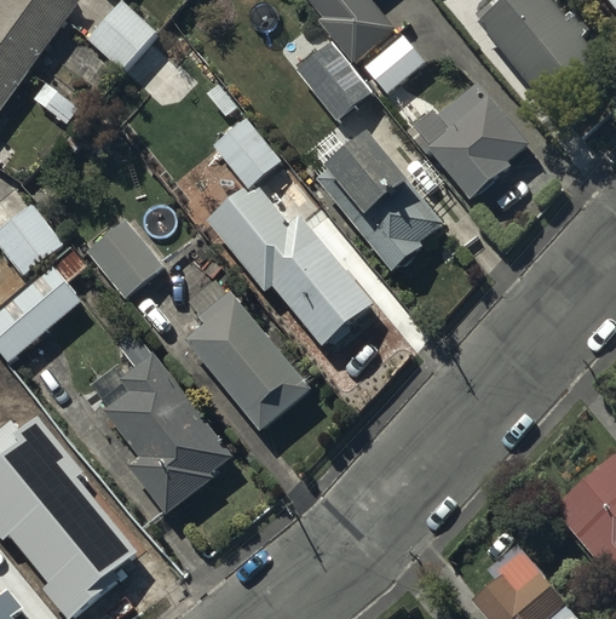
[(0,108),(80,0),(0,0),(0,108)]
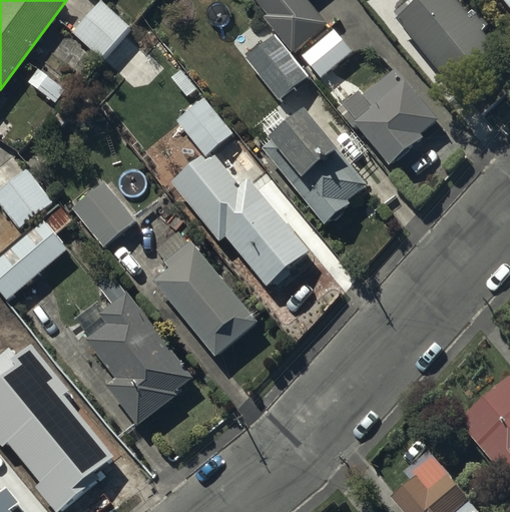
[(128,25),(99,0),(98,0),(69,33),(98,58),(128,25)]
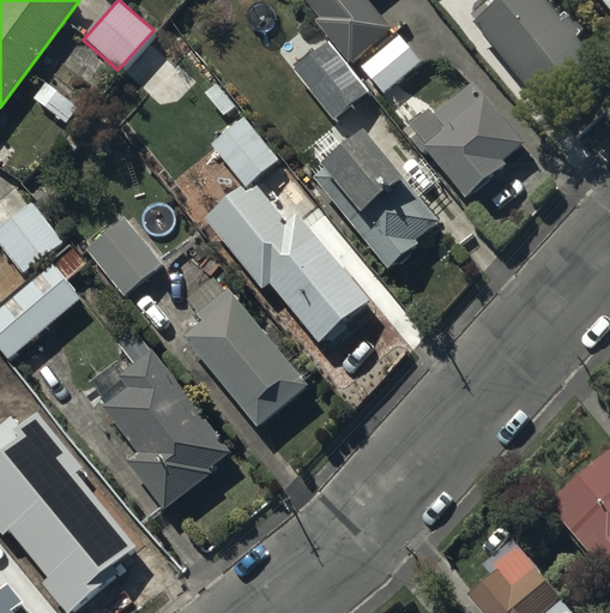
[(306,0),(319,14),(313,19),(349,64),(390,30),(364,0),(306,0)]
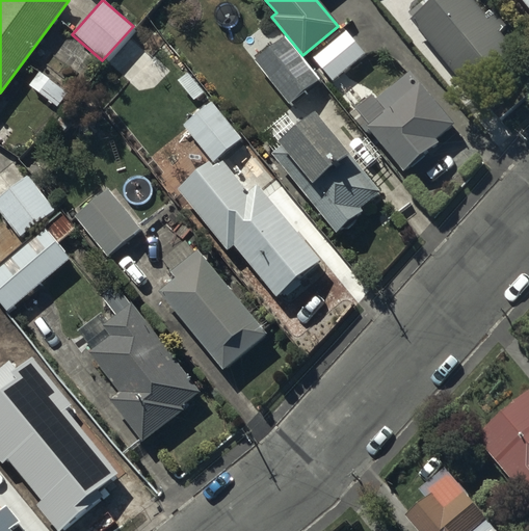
[(474,0),(425,0),(407,15),(470,90),(517,52),(499,30),(504,25),(490,6),(483,11),(474,0)]
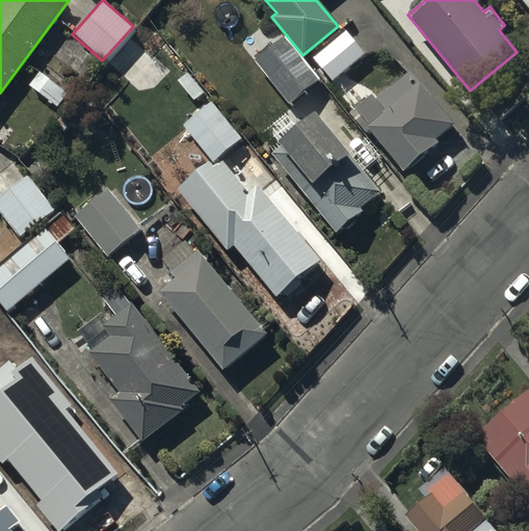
[(146,22),(130,35),(149,56),(164,43),(146,22)]
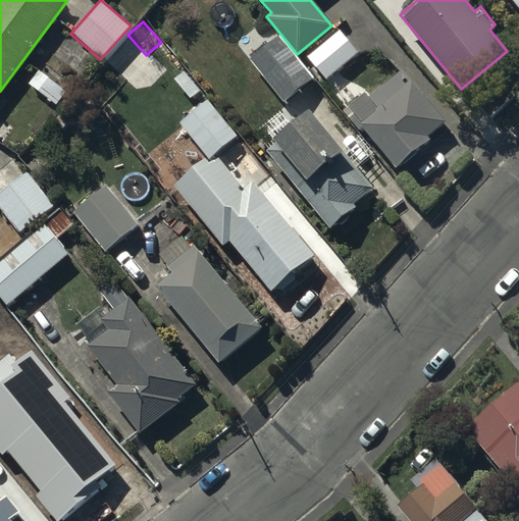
[(339,31),(306,56),(324,80),(357,53),(339,31)]
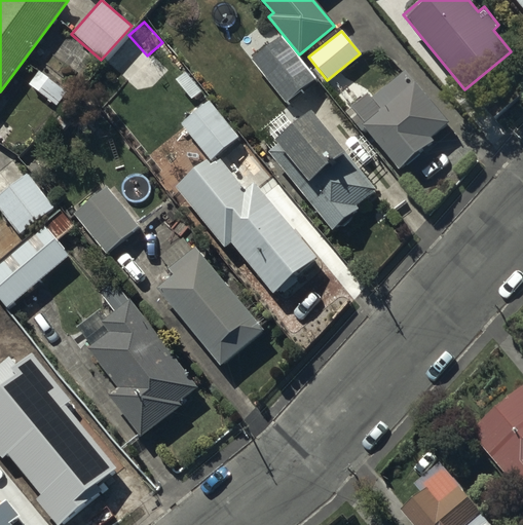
[(281,36),(251,60),(286,102),(315,78),(281,36)]
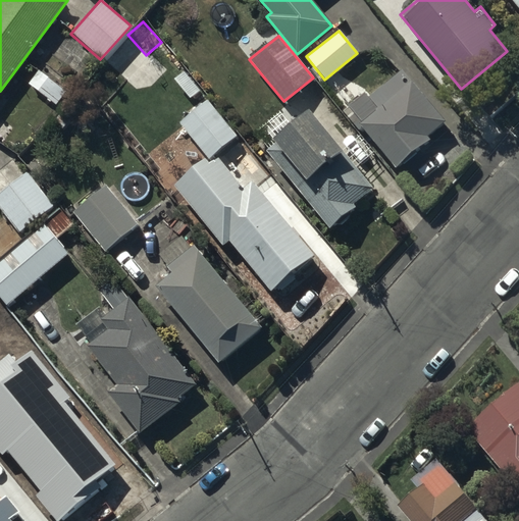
[(38,69),(27,84),(55,105),(66,92),(38,69)]
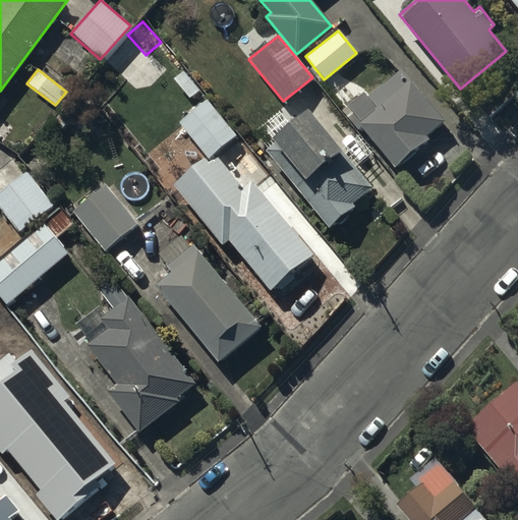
[(362,127),(395,167),(428,139),(425,134),(444,120),(412,80),(408,84),(397,71),(366,96),(363,93),(342,111),(358,130),(362,127)]
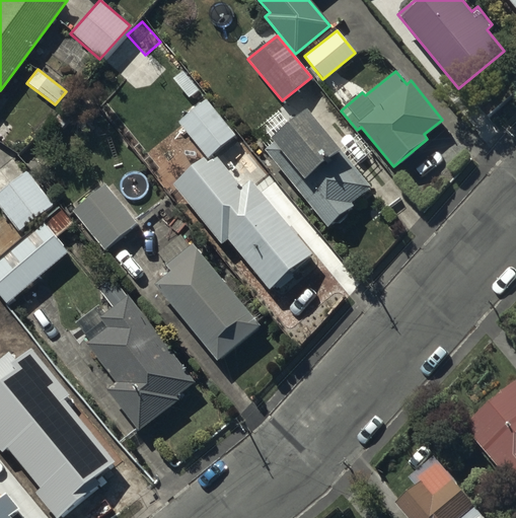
[(204,155),(170,182),(221,243),(227,237),(269,288),(310,253),(235,162),(226,169),(212,151),(231,136),(202,100),(176,121),(204,155)]
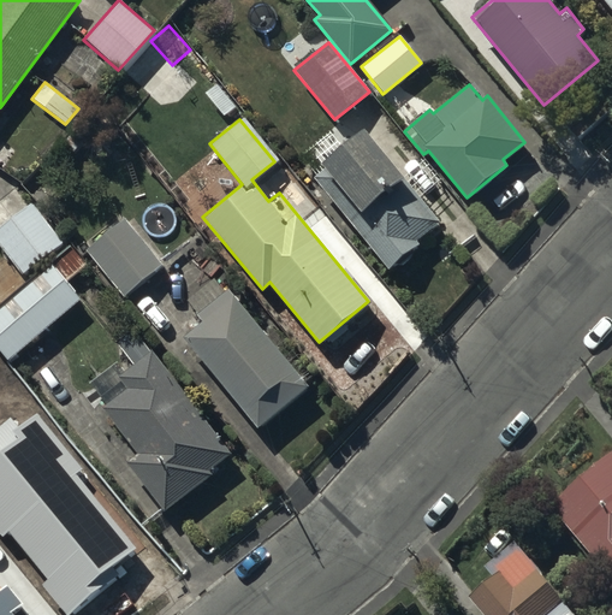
[(405,173),(364,126),(340,147),(327,130),(298,155),(316,176),(314,178),(390,270),(419,243),(416,240),(440,220),(402,176),(405,173)]
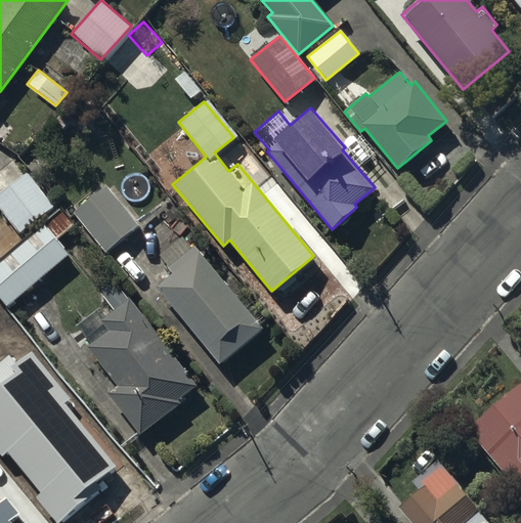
[(28,171),(0,192),(0,210),(17,232),(54,205),(28,171)]
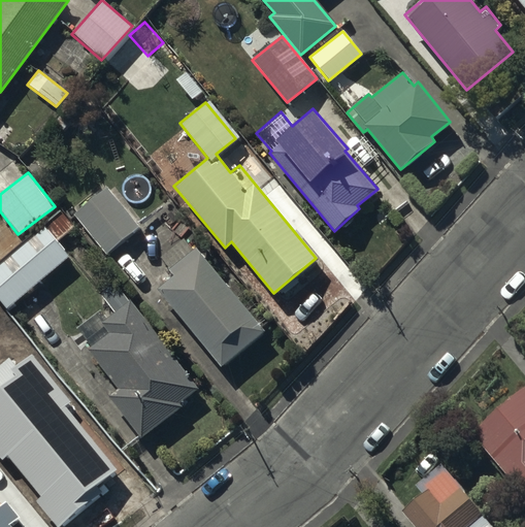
[(105,186),(72,213),(105,254),(139,227),(105,186)]
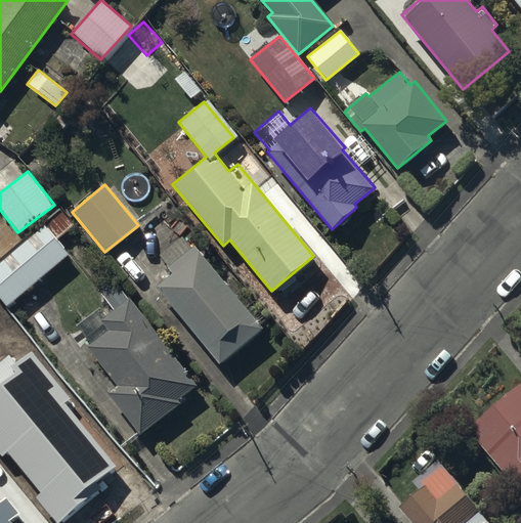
[(58,208),(0,257),(0,298),(7,306),(68,254),(57,241),(74,226),(58,208)]
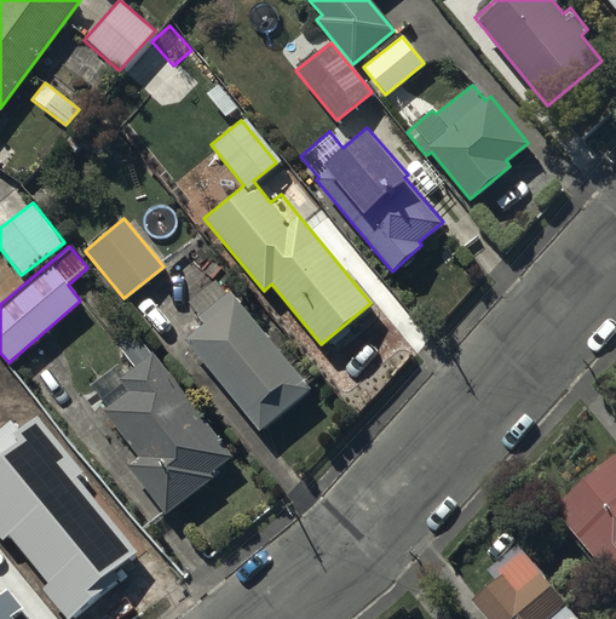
[(203,322),(183,339),(259,431),(311,389),(229,290),(225,293),(214,280),(186,302),(203,322)]
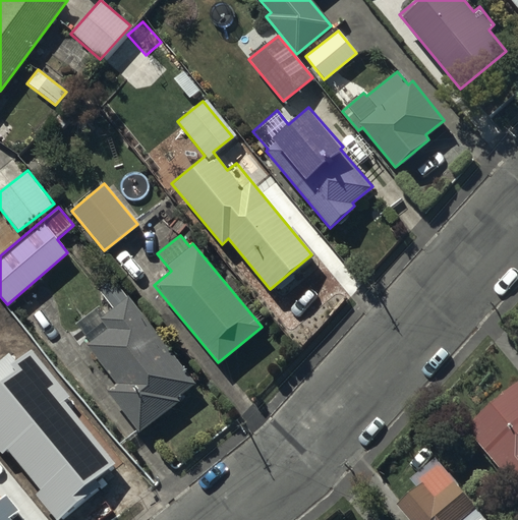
[(116,384),(107,391),(138,430),(178,399),(176,396),(194,382),(112,279),(97,291),(112,309),(104,315),(96,305),(74,323),(89,340),(84,343),(116,384)]
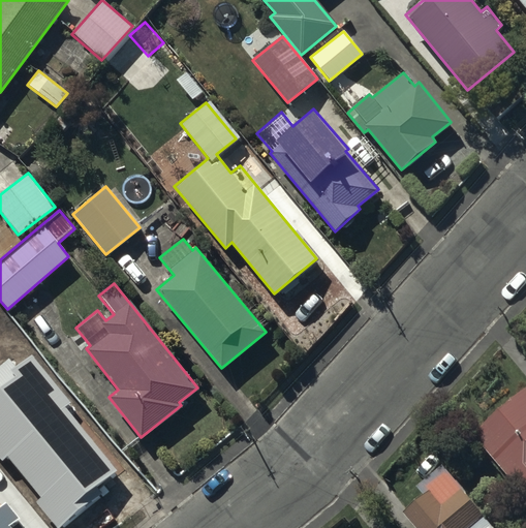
[(525,386),(525,385),(470,430),(525,498),(525,386)]
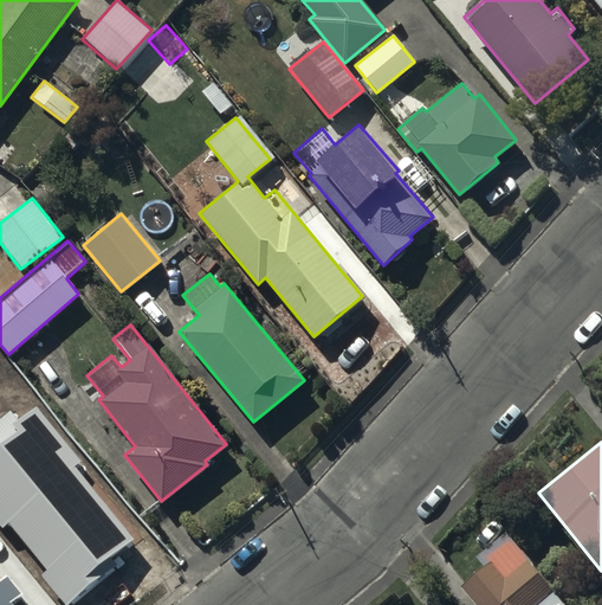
[(483,566),(460,585),(476,604),(564,604),(505,532),(476,555),(483,566)]
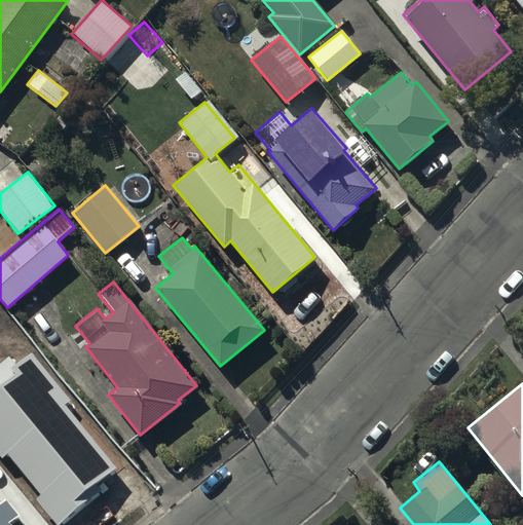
[(10,524),(8,521),(16,514),(5,499),(0,503),(0,524),(10,524)]
